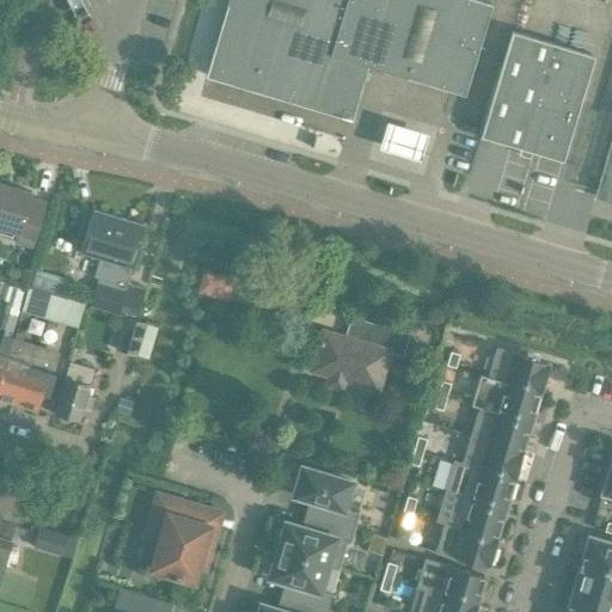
[(213,71),(244,80),(344,110),(359,62),(461,93),(489,2),(481,0),(227,0),(227,4),(232,5),(213,71)]
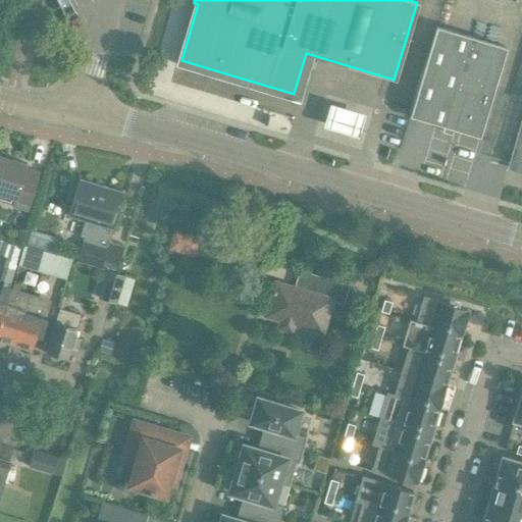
[(479,138),(507,48),(436,27),(410,116),(479,138)]
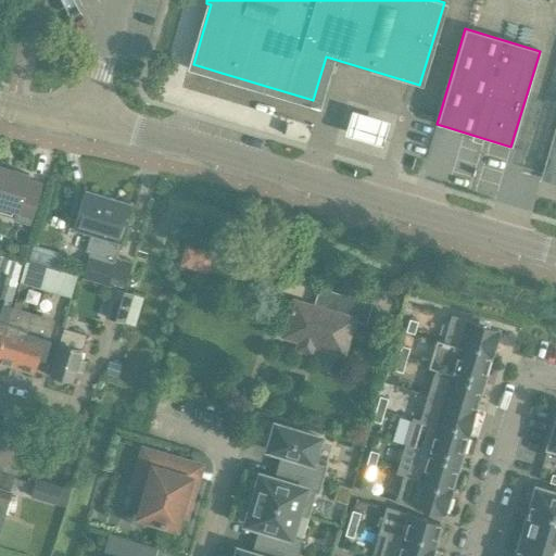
[(389,125),(350,113),(343,138),(381,149),(389,125)]
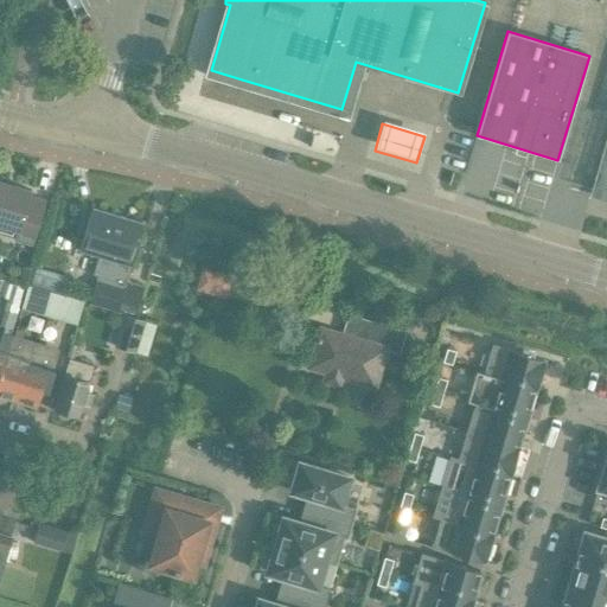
[(606,192),(606,131),(590,187),(606,192)]
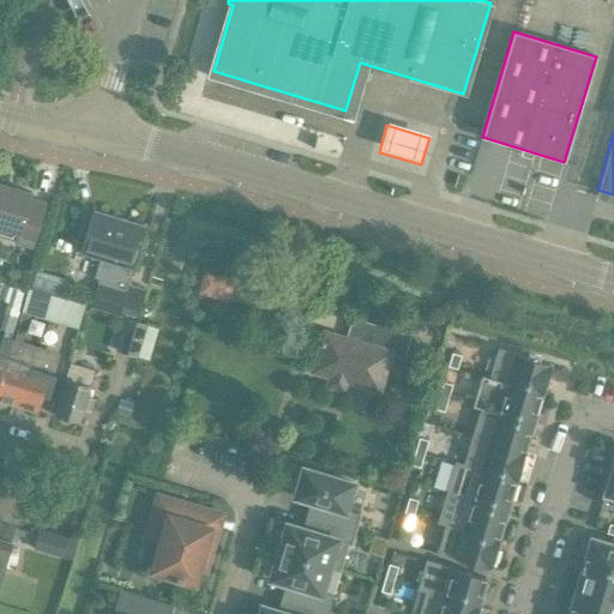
[(0,184),(0,228),(17,234),(14,242),(31,247),(44,203),(30,198),(31,193),(0,184)]
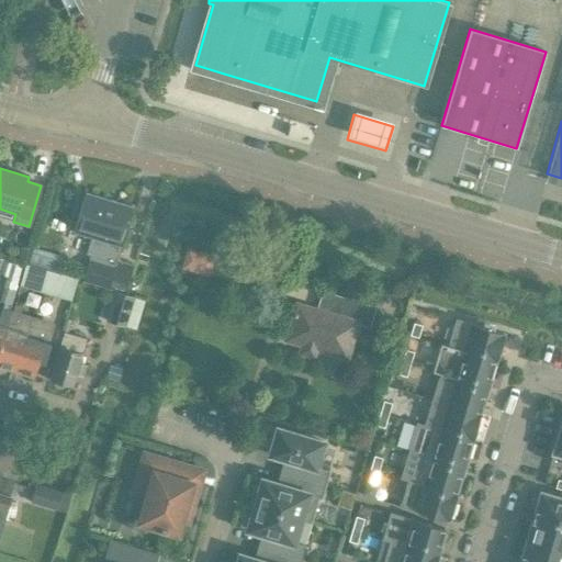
[(116,261),(133,209),(86,194),(74,232),(90,237),(86,254),(90,256),(82,281),(108,289),(109,287),(126,292),(134,266),(116,261)]
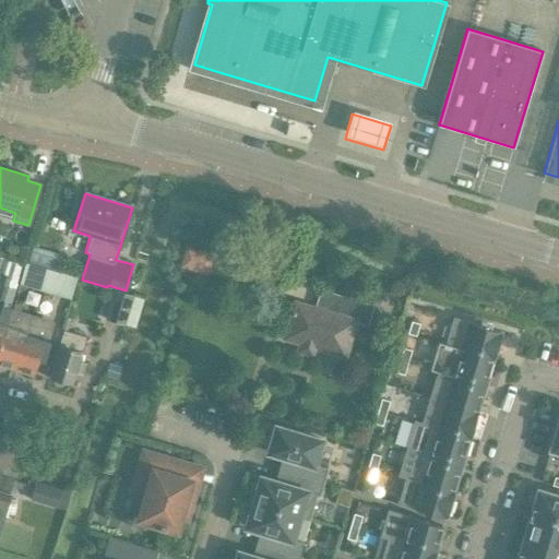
[(207,270),(212,256),(187,248),(182,262),(207,270)]
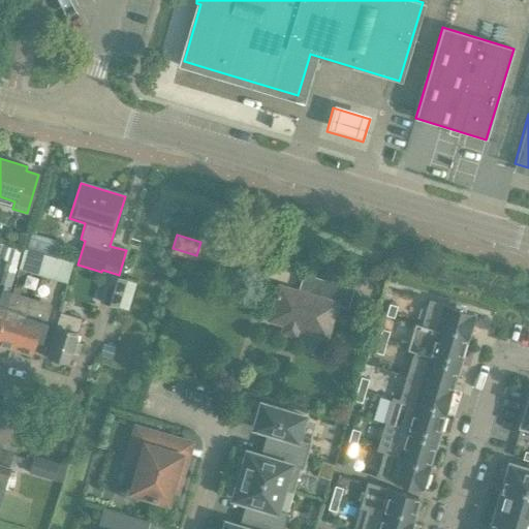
[(0,323),(9,292),(18,268),(22,251),(0,243),(0,258),(6,260),(0,281),(0,283),(4,285),(3,290),(2,290),(0,297),(0,323)]
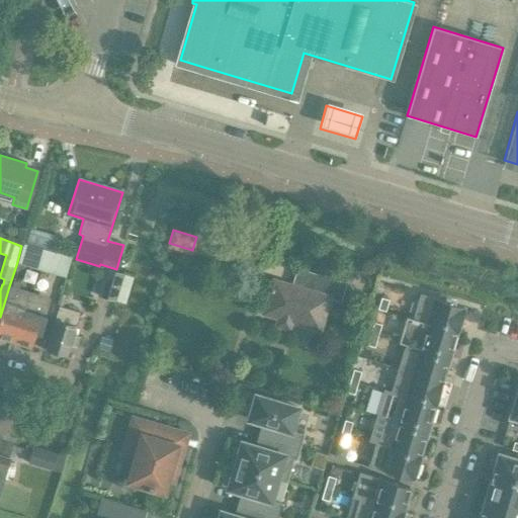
[(21,246),(17,262),(39,269),(46,250),(22,243),(21,246)]
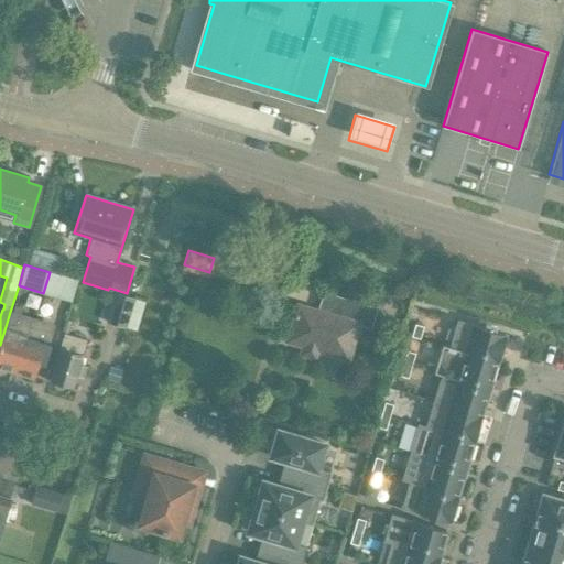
[(50,272),(43,293),(72,301),(78,280),(50,272)]
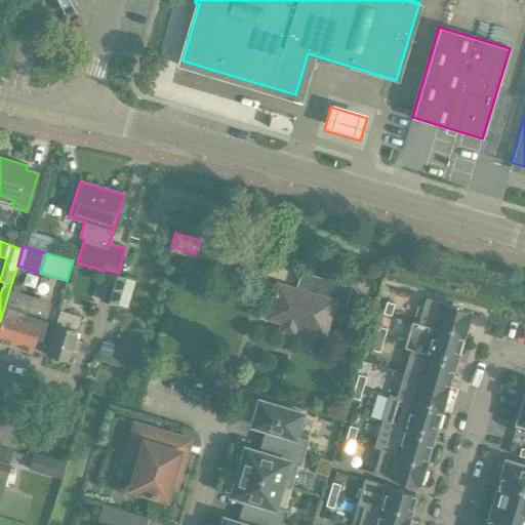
[(116,305),(123,277),(108,273),(99,300),(116,305)]
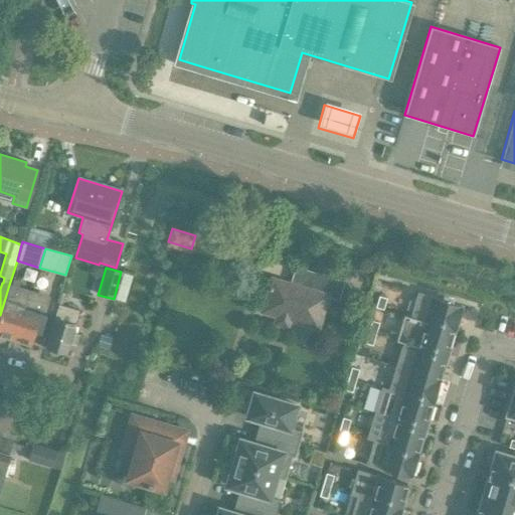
[(133,276),(124,273),(115,299),(125,303),(133,276)]
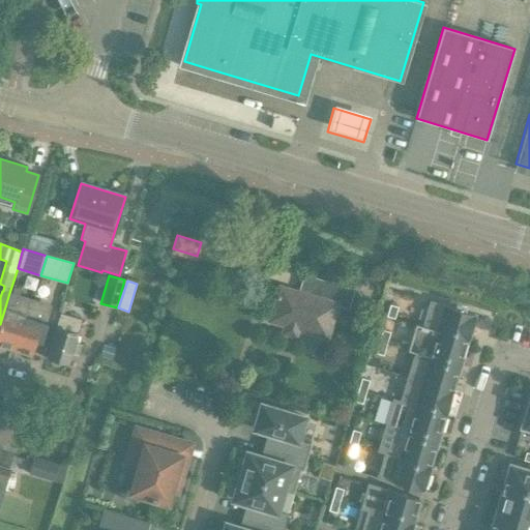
[(347,308),(353,291),(319,281),(315,295),(278,285),(268,322),(284,326),(282,334),(297,339),(300,331),(328,340),(339,305),(347,308)]
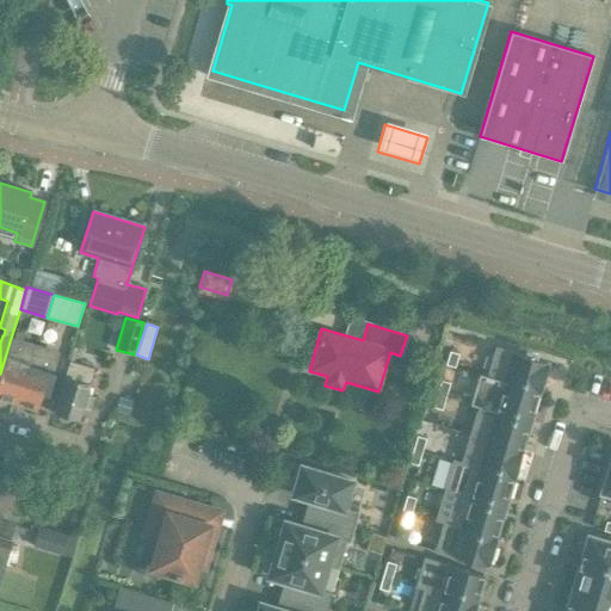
[(11,338),(0,374),(0,396),(17,401),(29,364),(35,345),(11,338)]
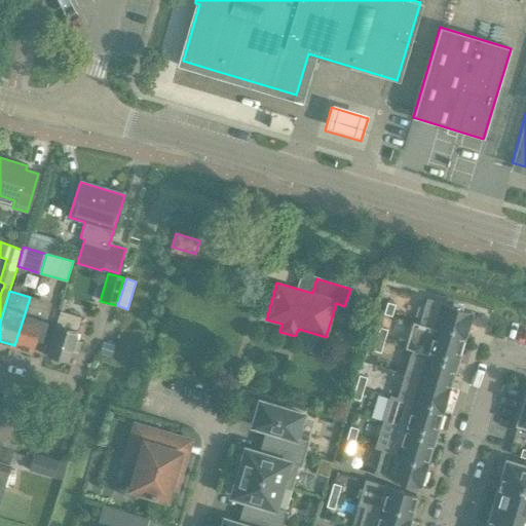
[(25,313),(14,345),(32,351),(36,338),(40,339),(46,321),(44,320),(48,306),(36,302),(37,299),(30,297),(25,313)]
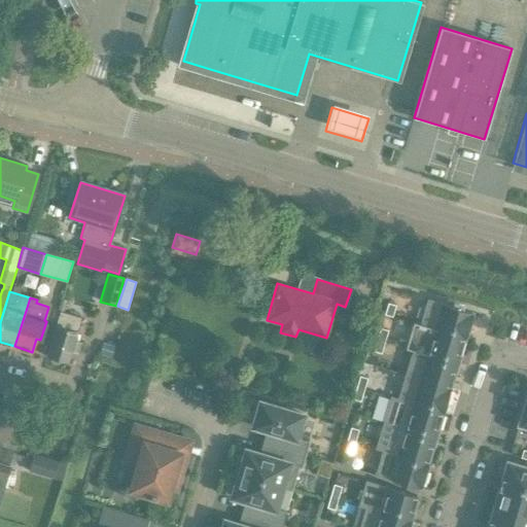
[(413,323),(465,339),(472,313),(427,300),(420,324),(413,322),(413,323)]
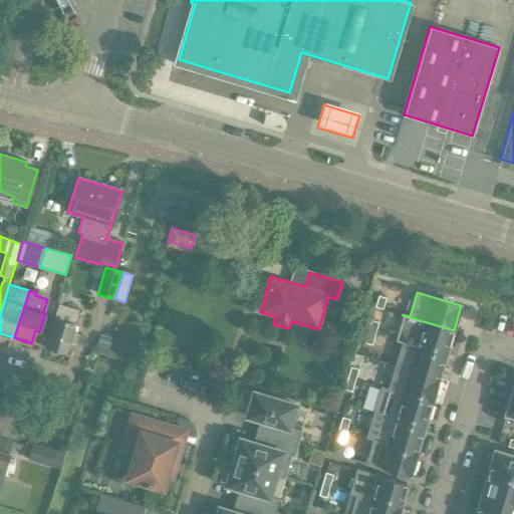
[(382,309),(386,297),(378,295),(374,307),(382,309)]
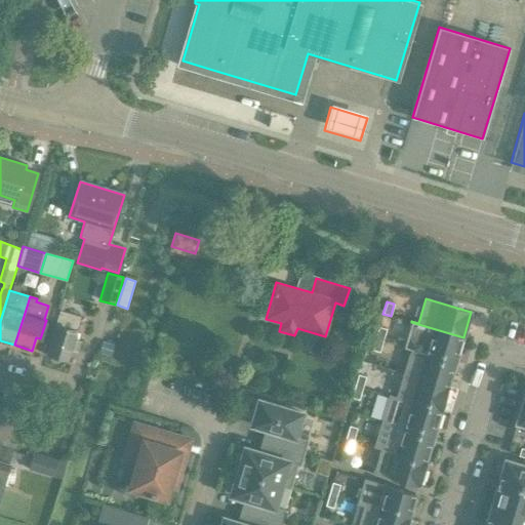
[(76,352),(79,341),(73,340),(80,317),(59,311),(46,355),(67,361),(71,350),(76,352)]
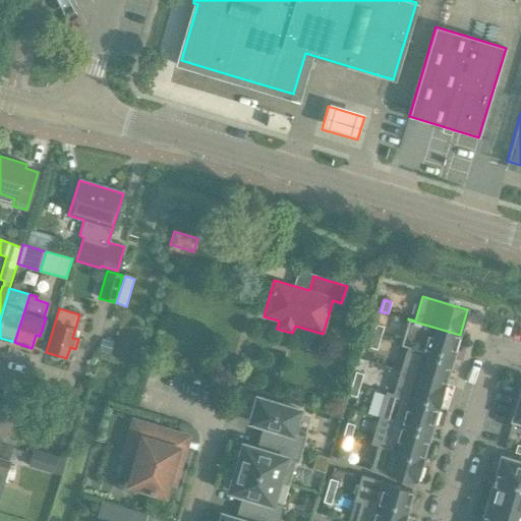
[(460,335),(408,320),(401,344),(452,359),(459,335),(460,335)]
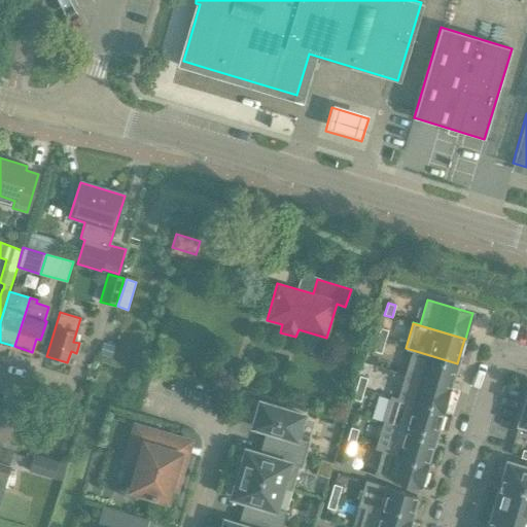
[(380,327),(377,340),(385,342),(388,330),(380,327)]
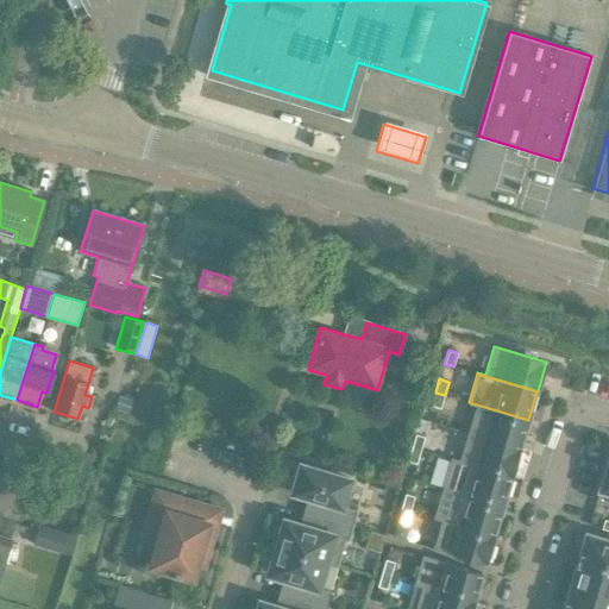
[(435,393),(432,406),(440,408),(445,395),(435,393)]
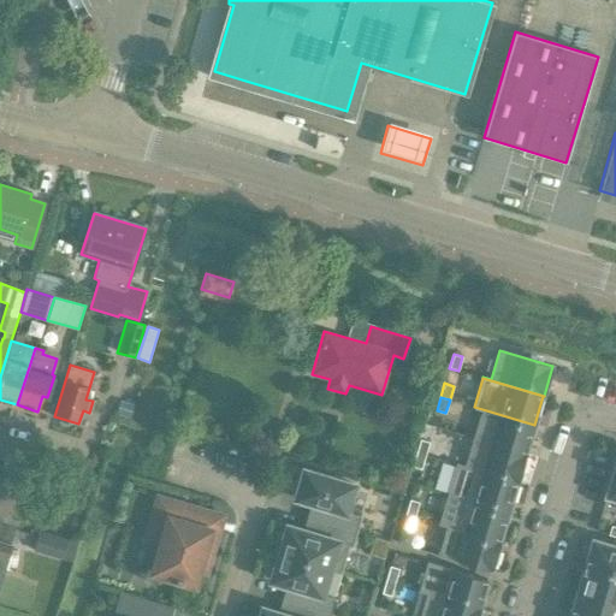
[(534,425),(474,407),(474,408),(483,410),(474,438),(526,454),(534,425)]
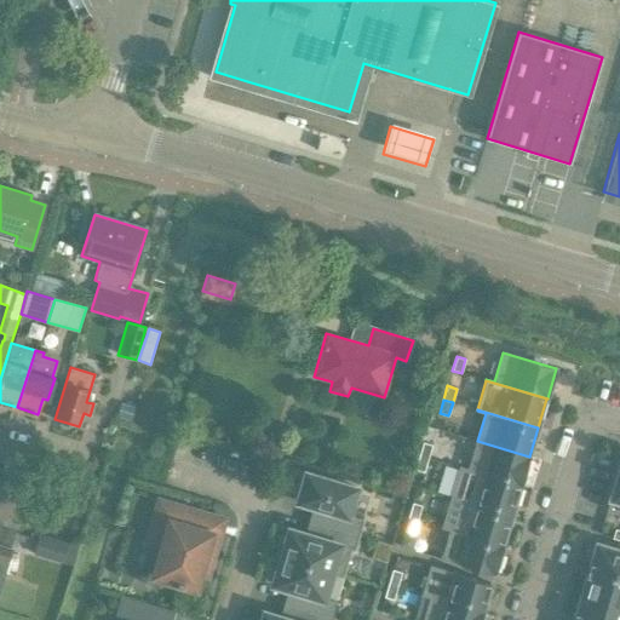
[(529,457),(477,441),(469,470),(459,466),(459,468),(521,486),(529,457)]
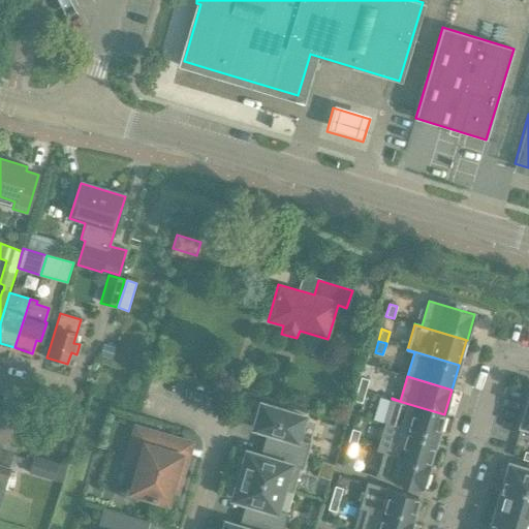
[(361,377),(358,389),(366,392),(369,379),(361,377)]
